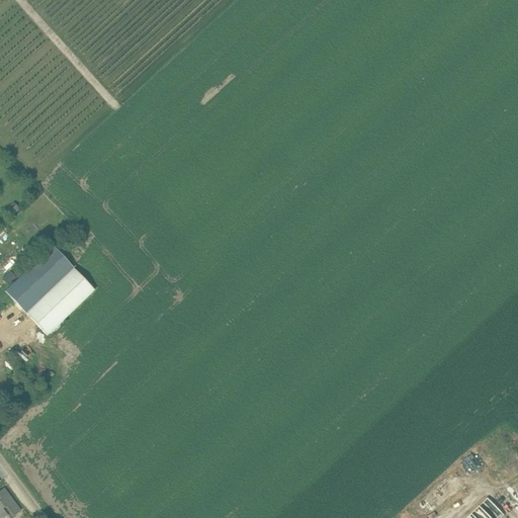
[(52,247),(4,292),(26,315),(45,296),(73,269),(52,247)]
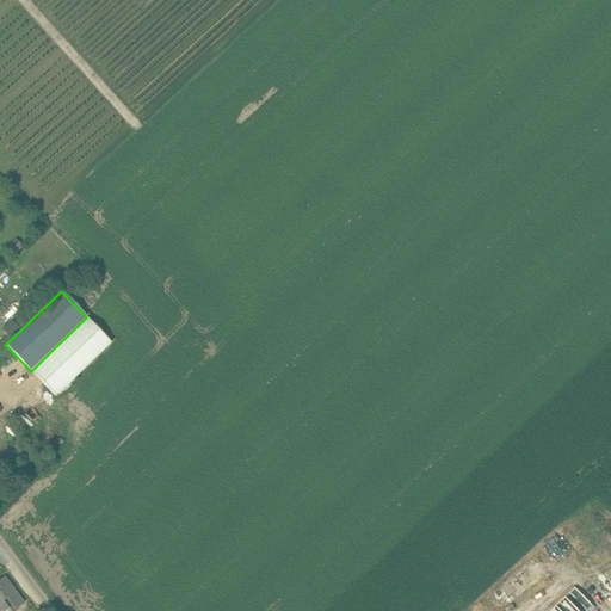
[(53,350),(31,371),(55,396),(111,341),(87,316),(86,318),(53,350)]
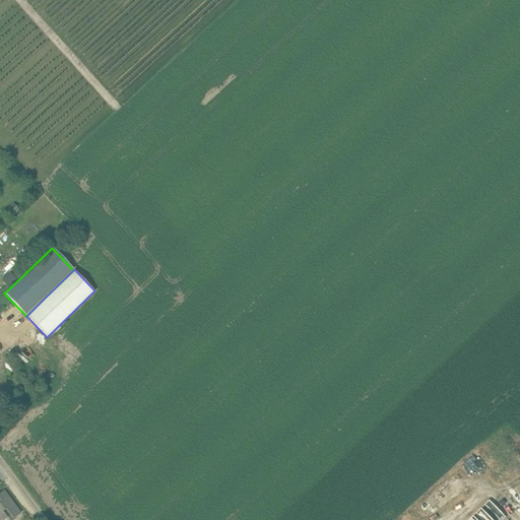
[(10,272),(2,280),(7,286),(15,278),(10,272)]
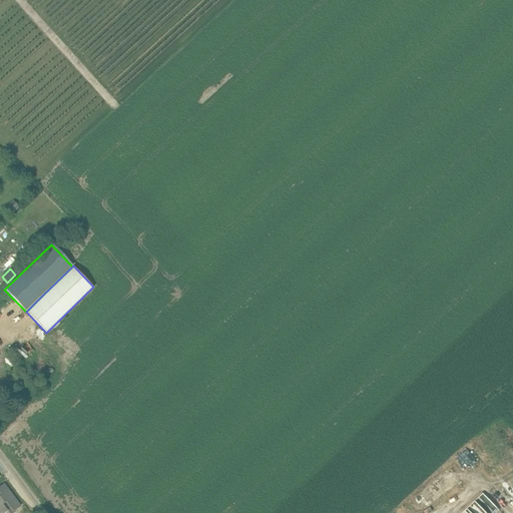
[(500,485),(512,499),(512,484),(507,479),(500,485)]
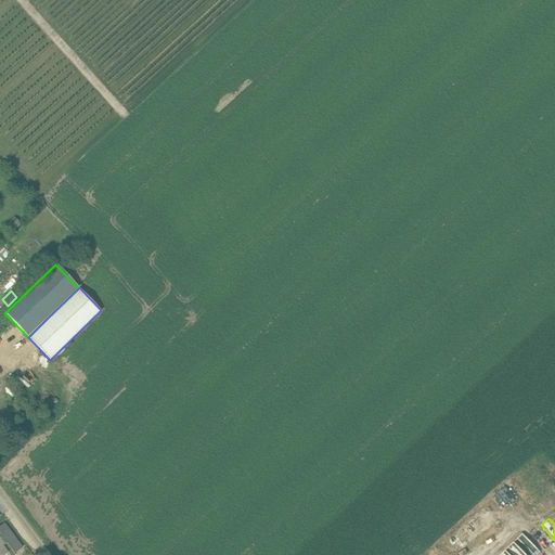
[(4,524),(0,526),(0,554),(4,554),(8,553),(9,554),(13,554),(14,554),(23,547),(4,524)]
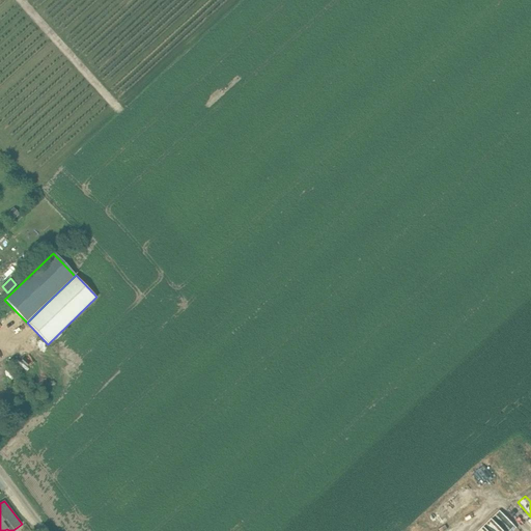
[(513,530),(516,528),(499,509),(476,530),(513,530)]
